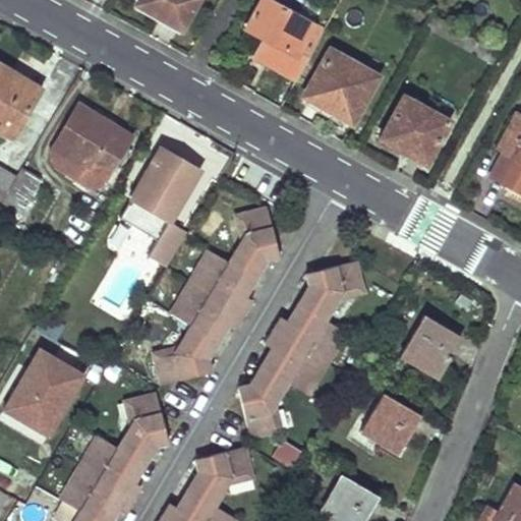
[(137,0),(135,4),(179,29),(195,0),(137,0)]
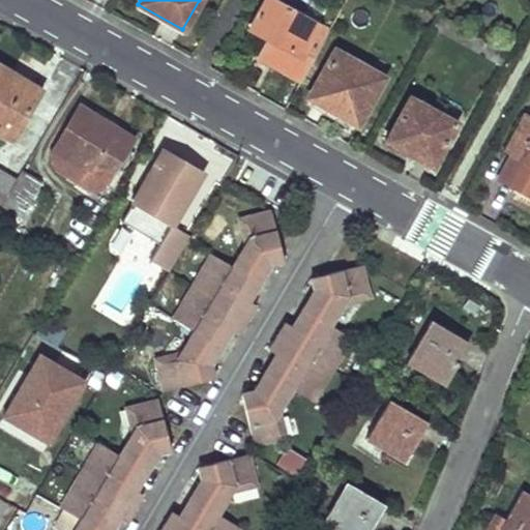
[(271,0),(264,0),(247,29),(267,39),(257,57),(299,80),(321,42),(295,28),(301,17),(271,0)]
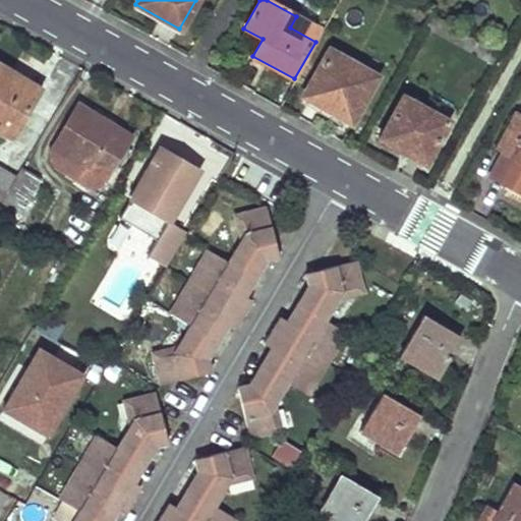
[(305,91),(332,107),(330,111),(350,122),(375,76),(329,50),(305,91)]
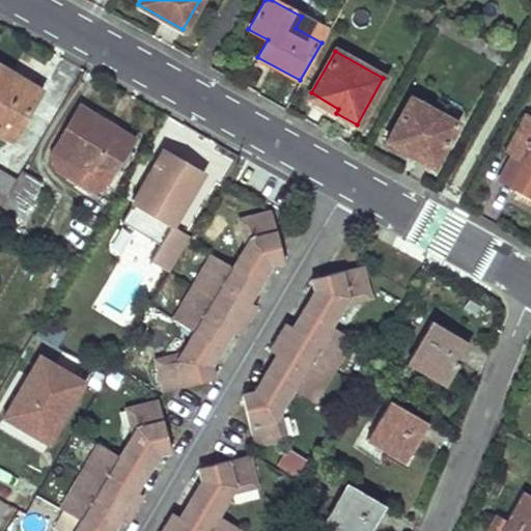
[(38,95),(0,72),(0,136),(9,142),(38,95)]
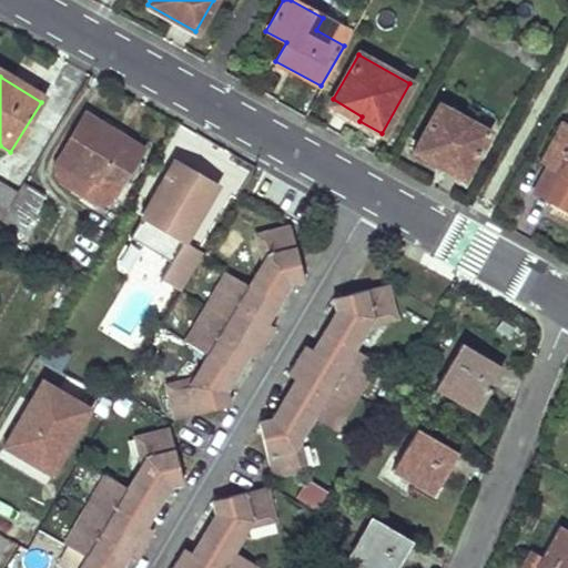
[(358,121),(362,117),(333,99),(330,104),(358,121)]
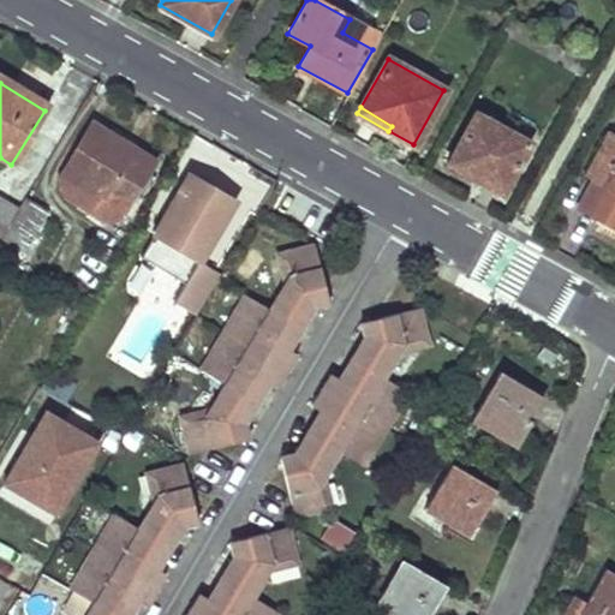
[(475,115),(452,156),(470,166),(473,168),(470,175),(500,192),(526,145),(475,115)]
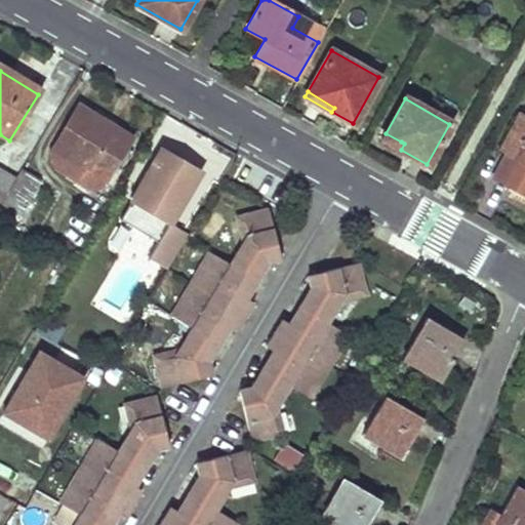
[(75,110),(108,130),(111,126),(113,123),(79,102),(75,110)]
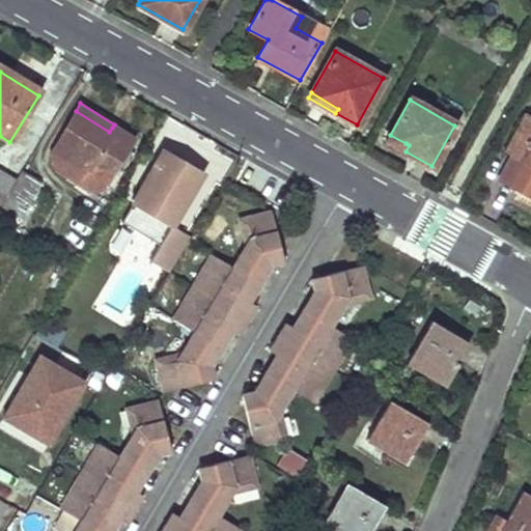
[(109,132),(76,111),(51,150),(105,185),(133,140),(112,128),(109,132)]
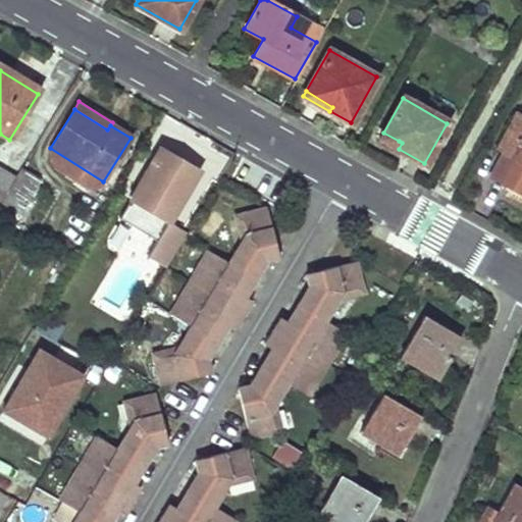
[(504,152),(521,117),(515,114),(497,148),(504,152)]
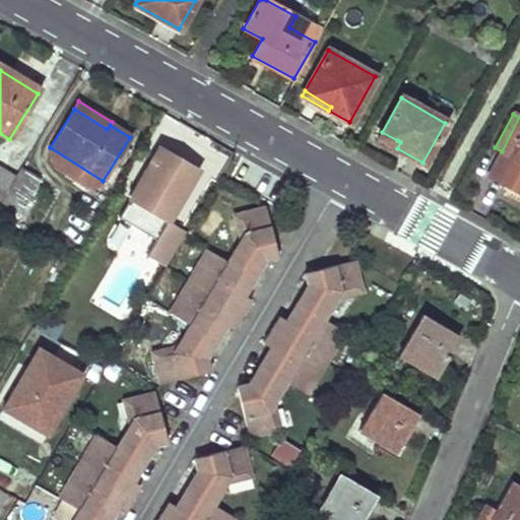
[(519,117),(502,151),(489,175),(519,191),(519,117)]
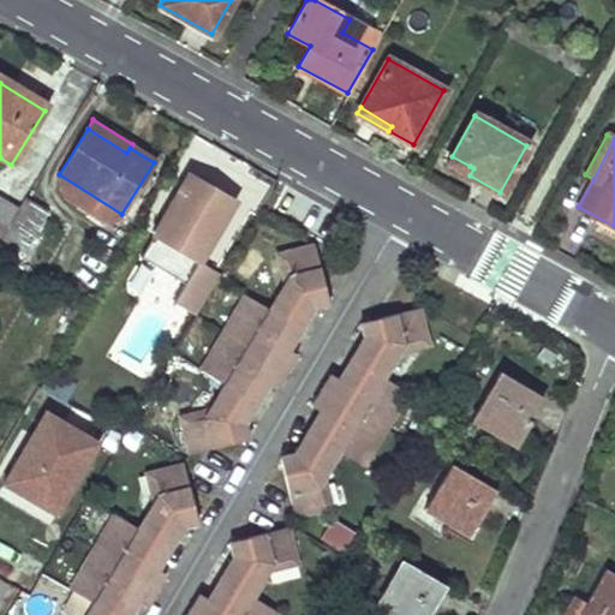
[(470,175),(473,168),(470,166),(452,156),(447,162),(470,175)]
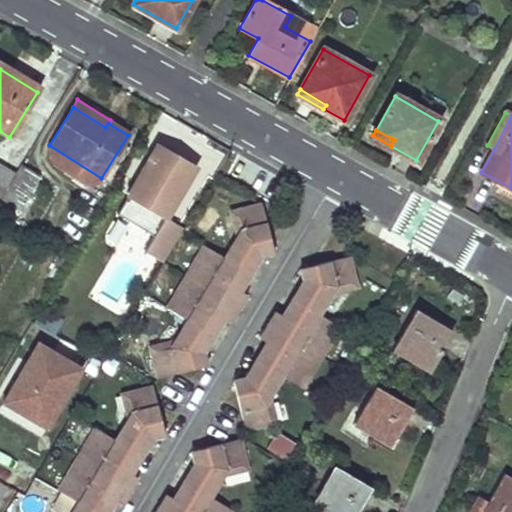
[(180,161),(156,148),(128,196),(165,218),(191,175),(176,167),(180,161)]
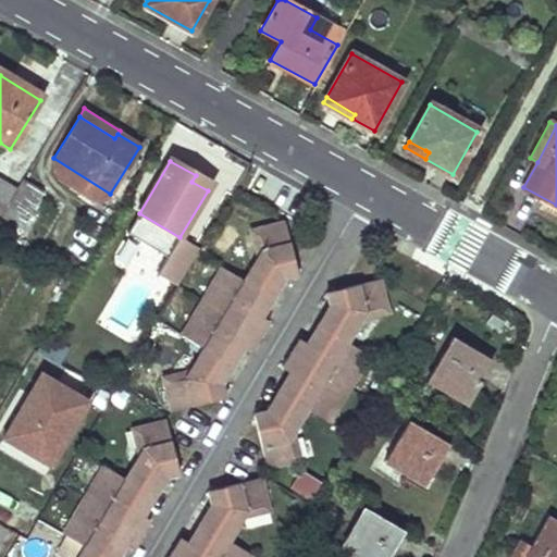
[(0,217),(17,190),(0,180),(0,217)]
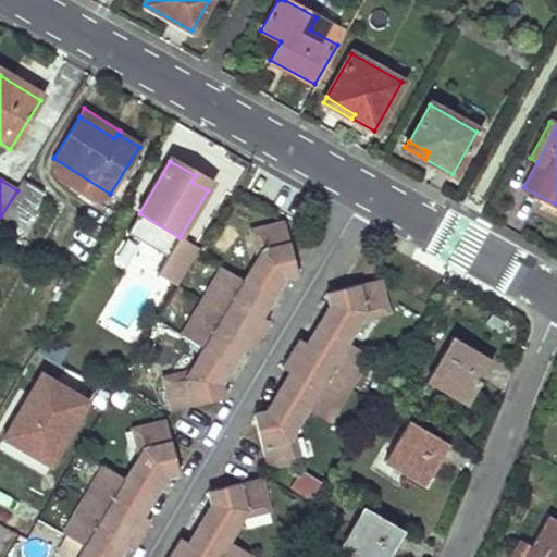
[(0,217),(0,232),(13,240),(44,192),(26,182),(24,183),(22,183),(17,190),(0,217)]
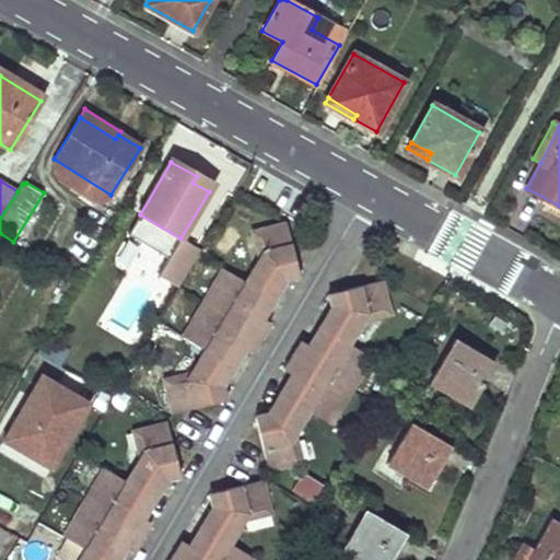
[(245,284),(269,299),(273,302),(283,284),(288,277),(299,275),(286,223),(259,231),(264,253),(259,261),(245,284)]
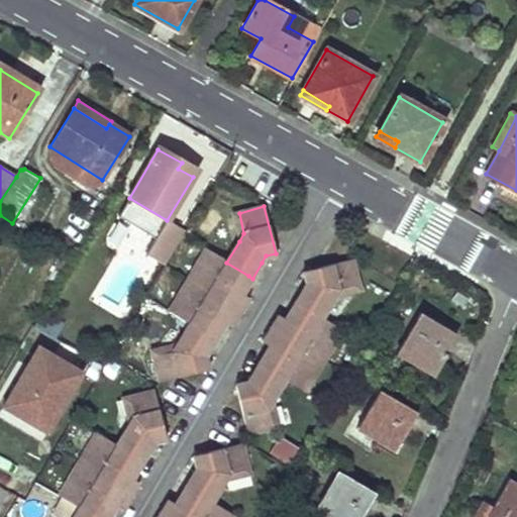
[(243,233),(239,213),(231,215),(239,241),(243,233)]
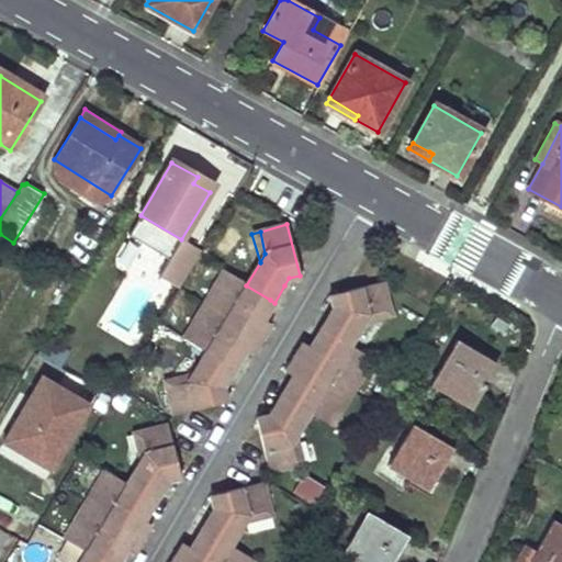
[(223,272),(215,287),(229,294),(237,280),(223,272)]
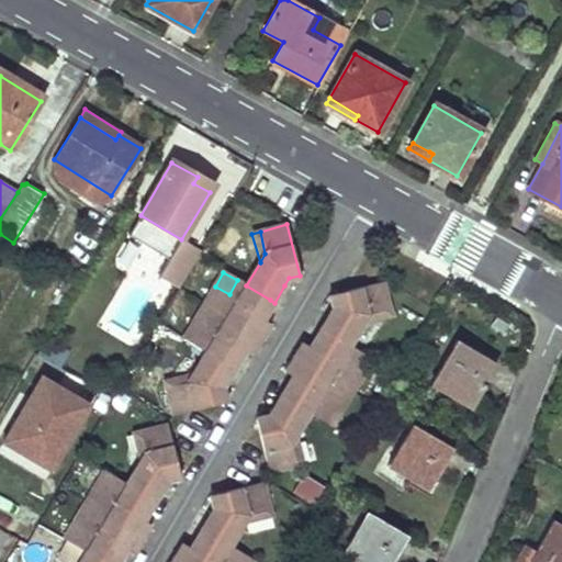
[(289,278),(284,285),(300,282),(301,280),(300,276),(289,278)]
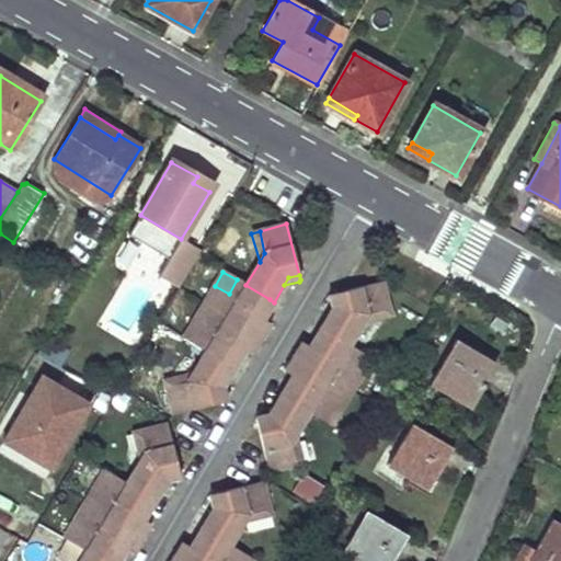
[(215,286),(204,305),(254,334),(260,325),(263,320),(274,302),(270,299),(245,285),(237,279),(229,294),(215,286)]
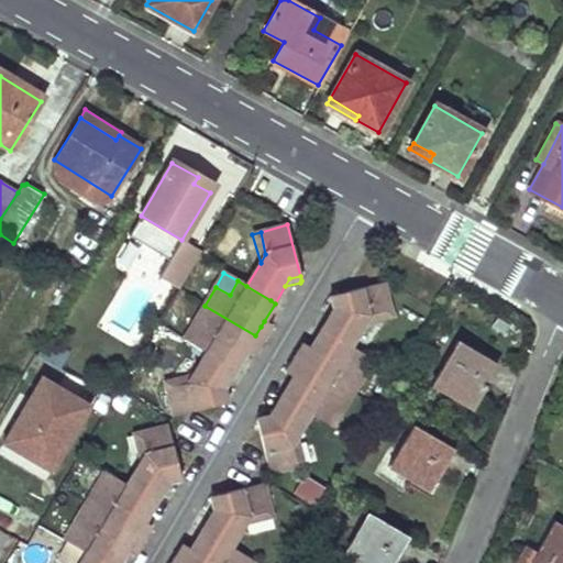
[(385,282),(337,295),(339,304),(333,311),(322,331),(353,349),(367,322),(368,319),(372,315),(392,309),(385,282)]
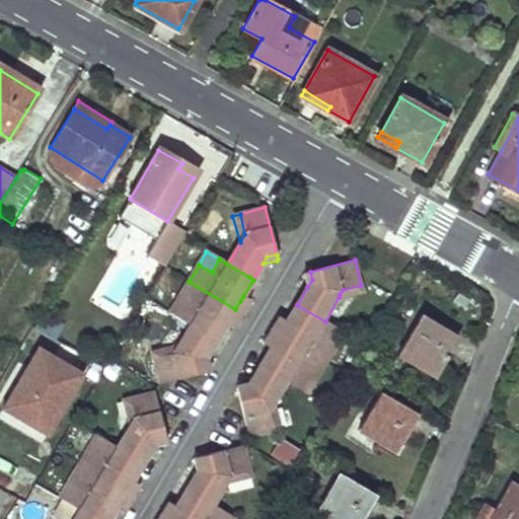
[(191,307),(183,319),(191,323),(218,340),(227,323),(235,309),(189,282),(177,301),(191,307)]
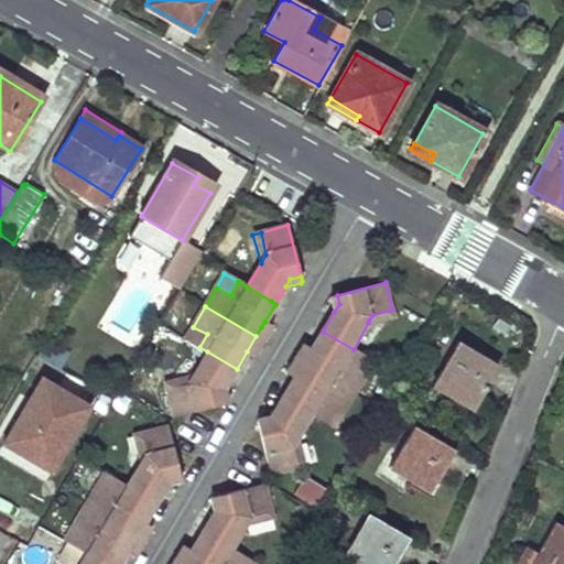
[(369,320),(368,323),(394,316),(392,310),(372,315),(369,320)]
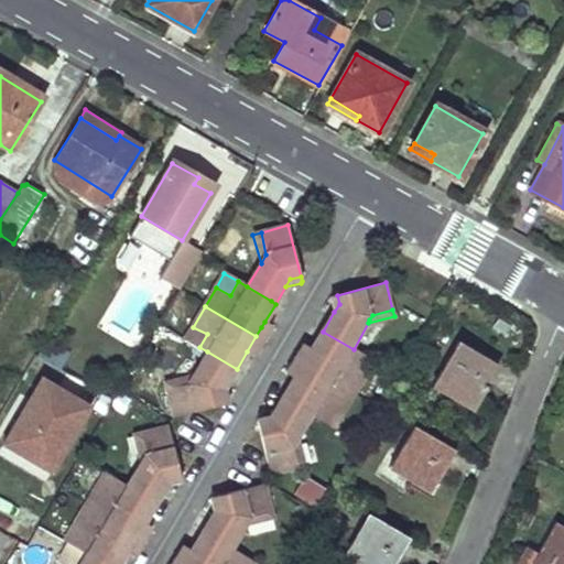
[(256,336),(247,351),(256,358),(274,327),(264,322),(261,327),(256,336)]
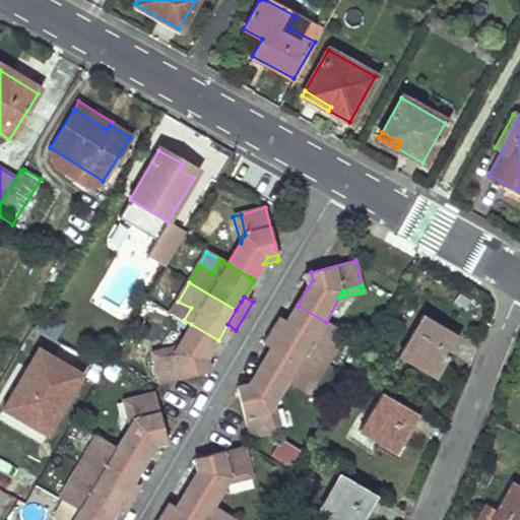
[(191,308),(178,302),(171,313),(184,320),(191,308)]
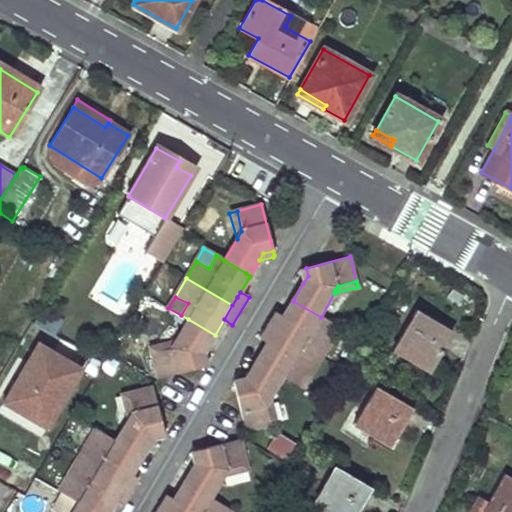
[(321,317),(293,301),(282,317),(274,330),(323,359),(333,341),(321,335),(329,322),(321,317)]
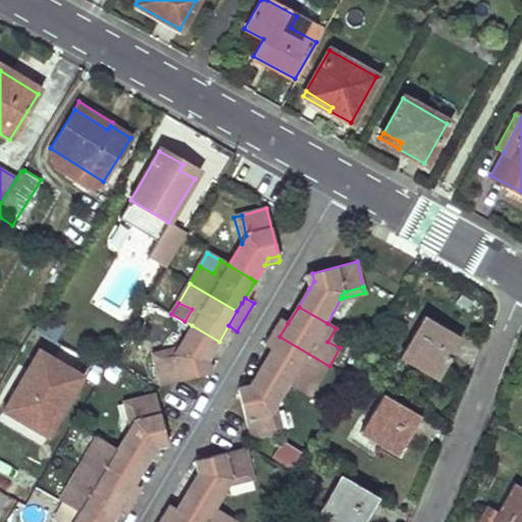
[(423,317),(399,358),(432,378),(444,359),(447,361),(460,337),(423,317)]
